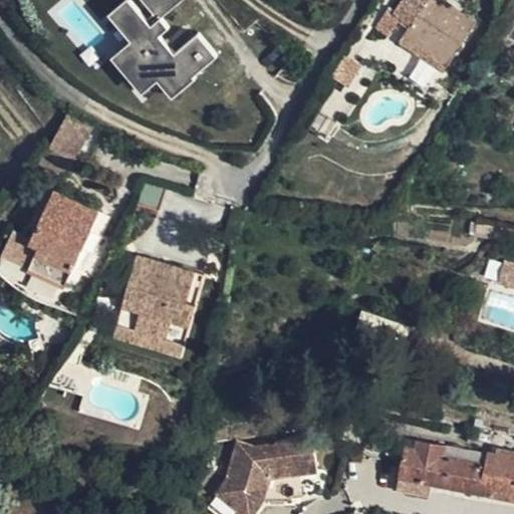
[(158,83),(169,97),(220,58),(199,32),(177,49),(156,22),(184,0),(121,0),(104,13),(129,44),(109,58),(140,96),(158,83)]
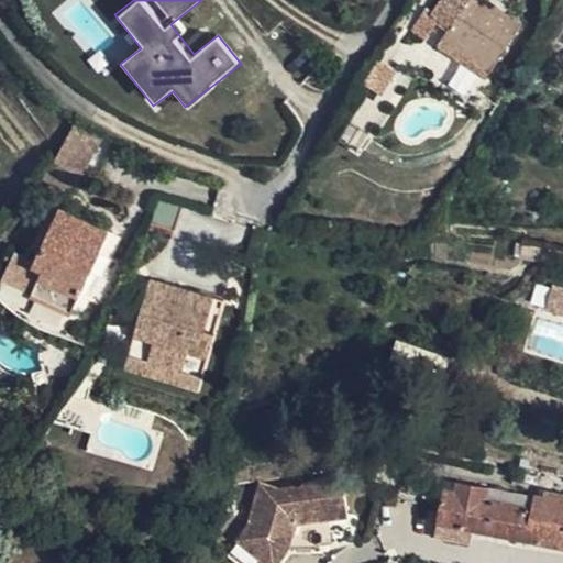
[(485,78),(490,70),(520,24),(481,0),(441,0),(434,11),(428,8),(412,32),(426,40),(433,25),(438,21),(451,29),(448,34),(438,48),(485,78)]
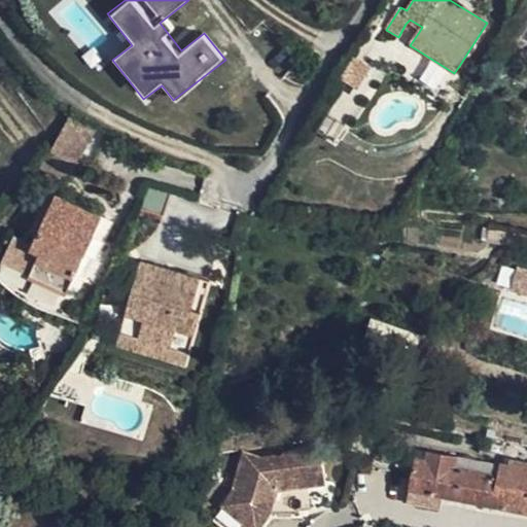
[(410,20),(406,24),(419,32),(422,27),(410,20)]
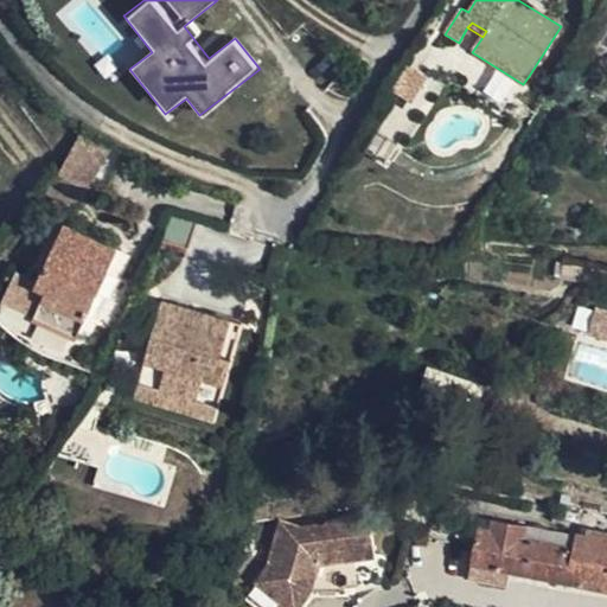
[(426,78),(409,69),(398,87),(403,98),(411,103),(426,78)]
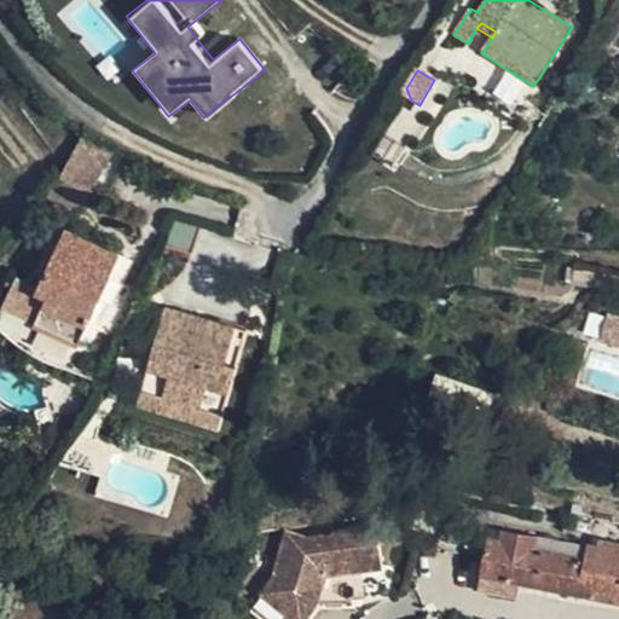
[(58,174),(40,194),(77,210),(88,189),(58,174)]
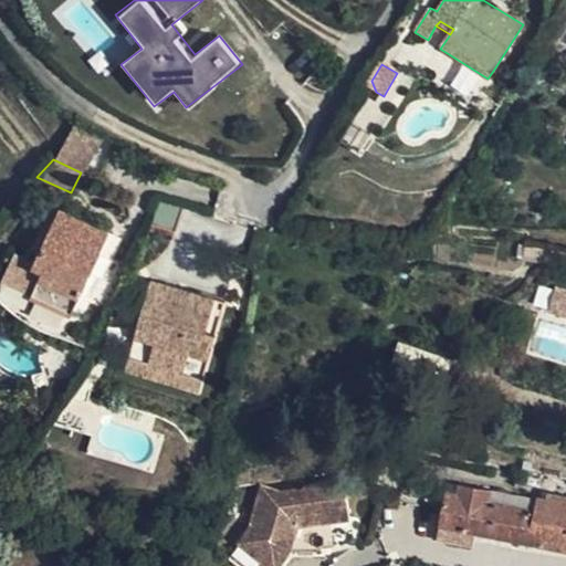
[(187,201),(158,192),(146,220),(175,230),(187,201)]
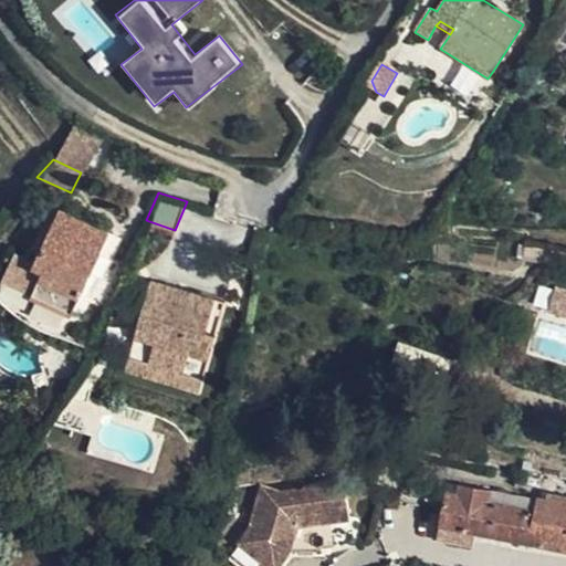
[(2,280),(74,311),(84,287),(103,248),(109,230),(61,207),(34,262),(13,255),(2,280)]
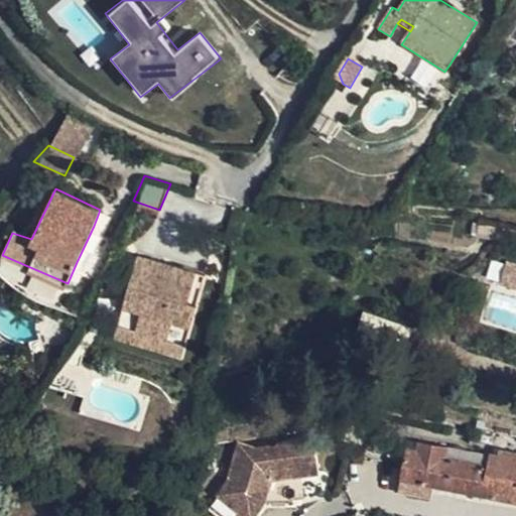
[(117,235),(94,226),(77,262),(100,271),(117,235)]
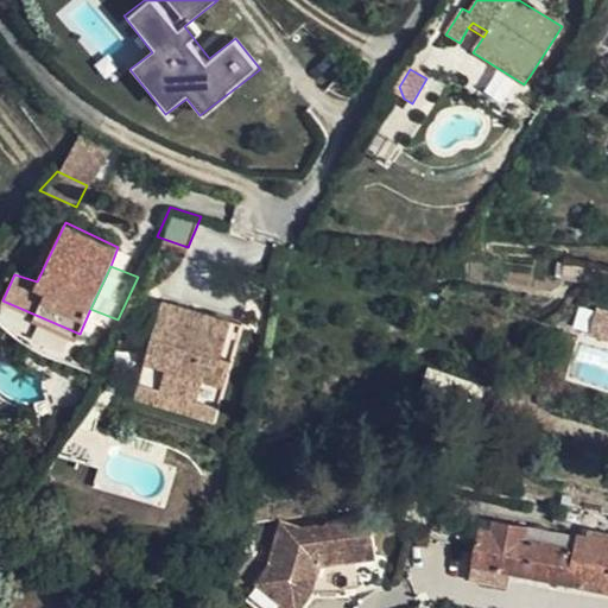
[(160,297),(145,355),(168,363),(163,384),(202,396),(208,375),(226,381),(233,355),(220,352),(230,318),(202,310),(200,317),(178,311),(179,302),(160,297)]
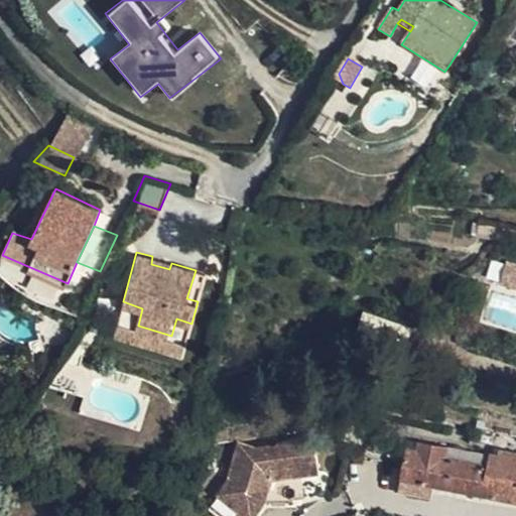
[(171,263),(152,256),(151,264),(169,269),(171,263)]
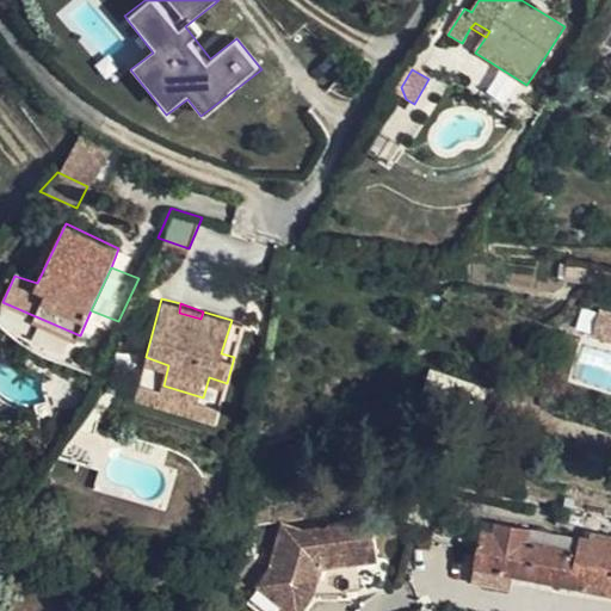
[(610,312),(598,308),(591,332),(610,338),(610,312)]
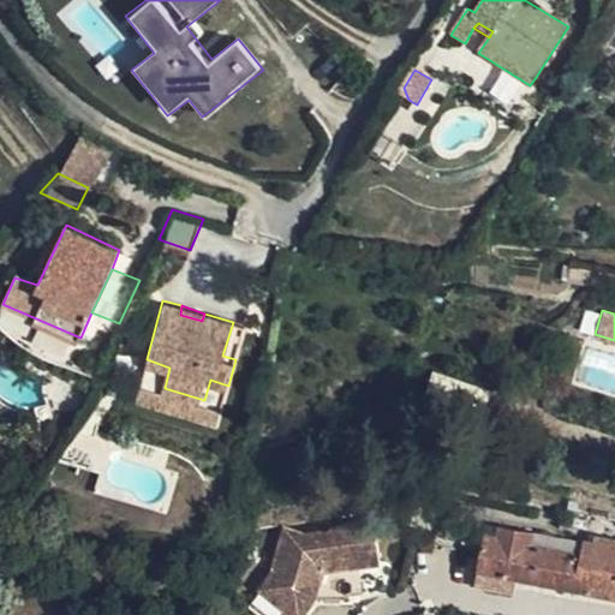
[(246,326),(233,322),(222,356),(236,359),(246,326)]
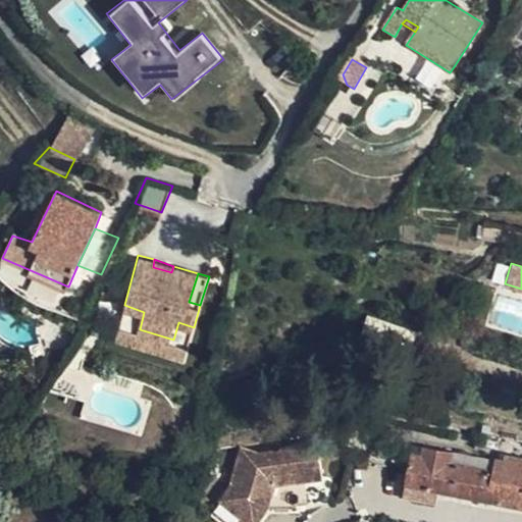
[(119,323),(140,329),(144,312),(124,305),(119,323)]
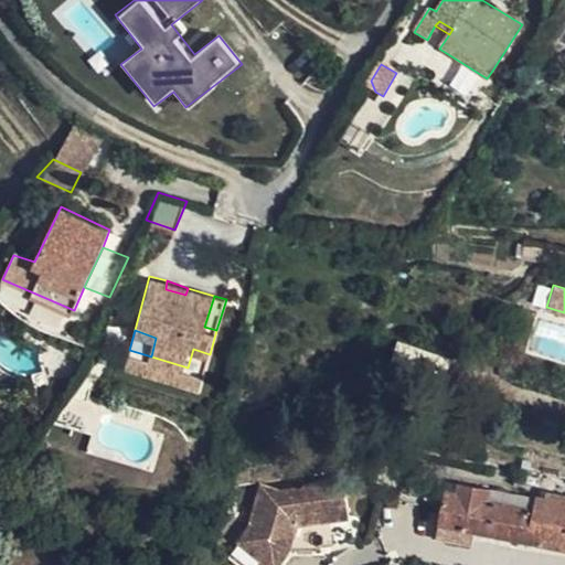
[(204,373),(210,354),(193,349),(188,368),(204,373)]
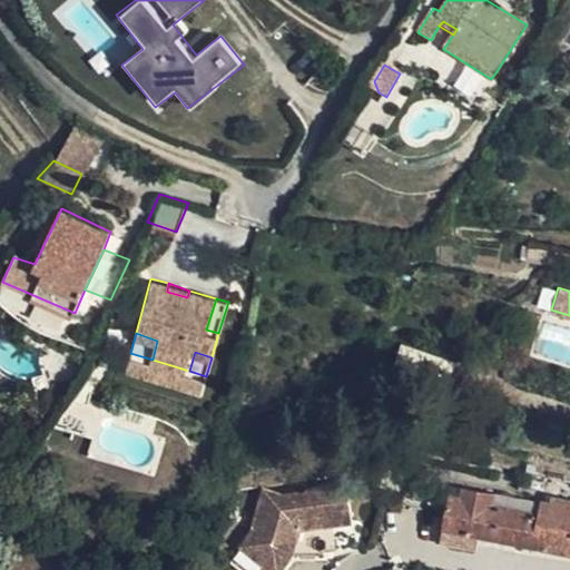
[(256,492),(246,532),(223,564),(229,569),(275,569),(284,558),(317,554),(315,527),(345,522),(341,484),(300,490),(300,494),(275,497),(256,492)]
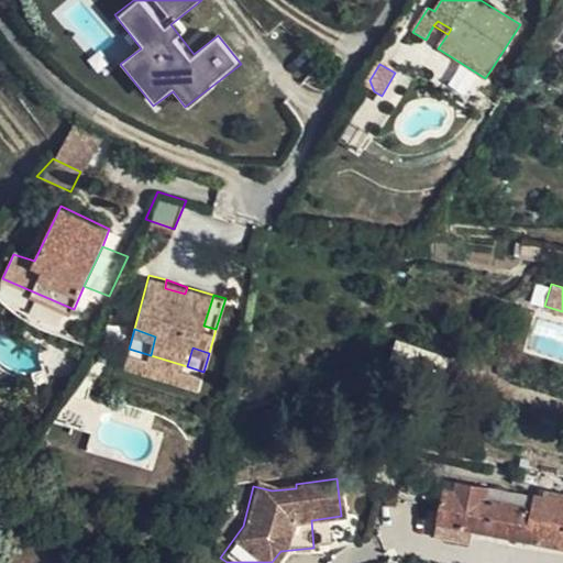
[(446,478),(443,493),(452,495),(454,481),(446,478)]
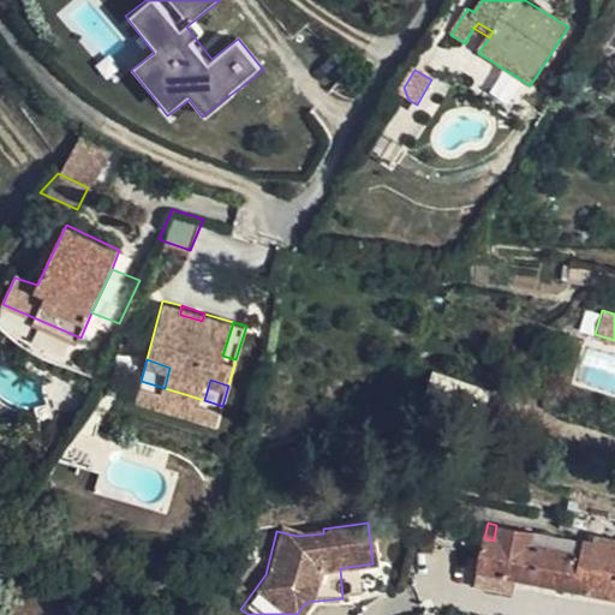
[(614,593),(614,538),(593,535),(592,541),(583,538),(583,542),(496,525),(494,541),(484,538),(481,560),(479,568),(614,593)]
